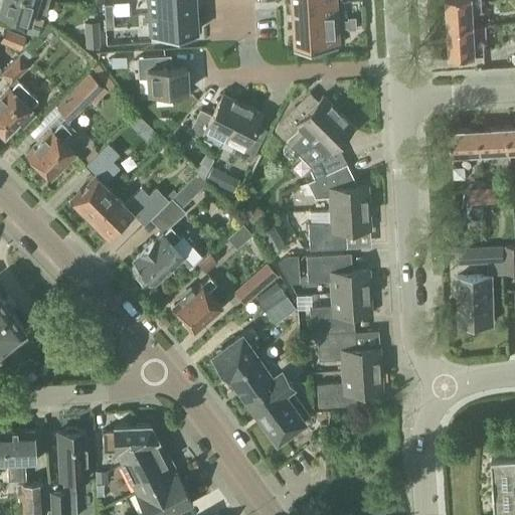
[(42,19),(47,4),(32,0),(0,0),(0,14),(20,21),(20,23),(28,25),(39,29),(42,19)]
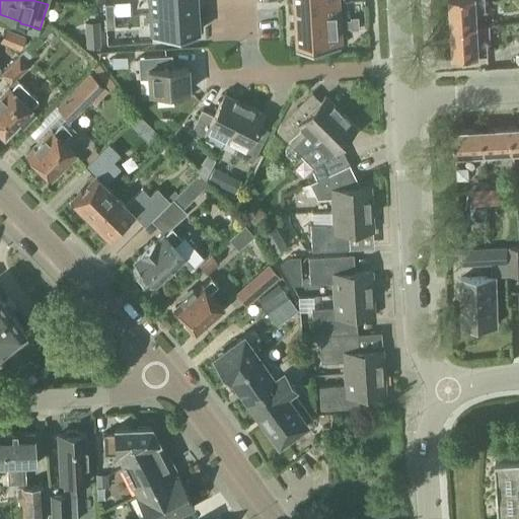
[(194,11),(193,0),(148,0),(150,14),(194,11)]
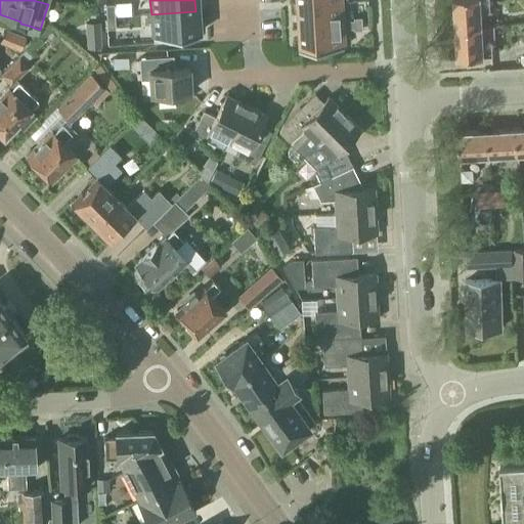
[(453,0),(456,28),(482,26),(481,11),(490,10),(489,0),(453,0)]
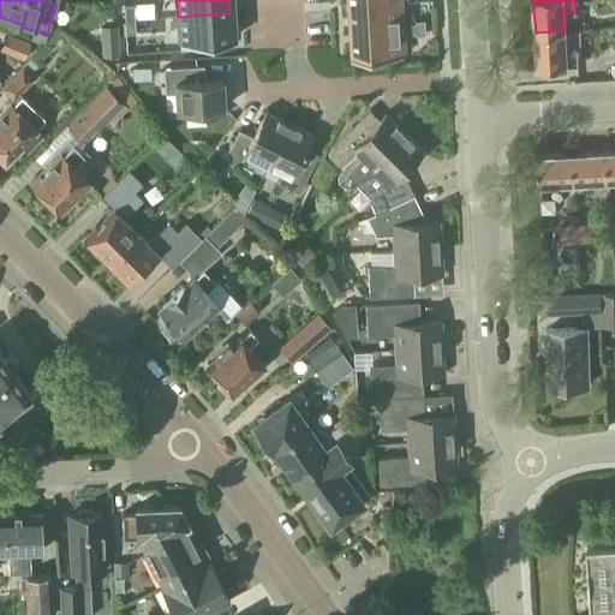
[(351,33),(401,30),(400,25),(399,4),(350,7),(351,33)]
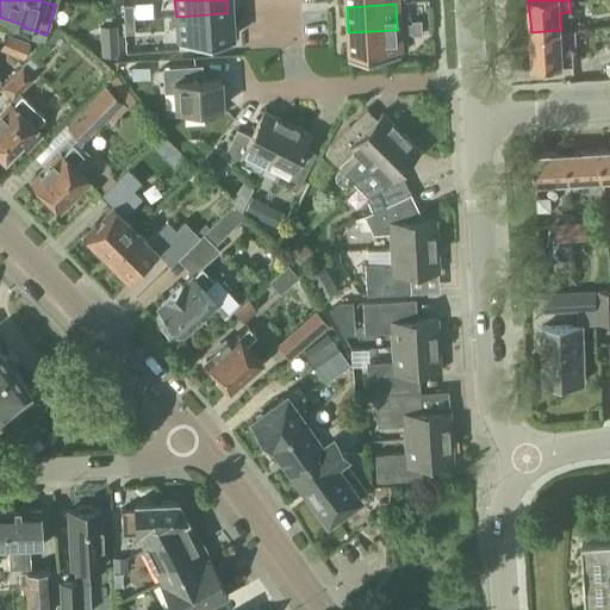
[(123,6),(124,20),(134,19),(132,5),(123,6)]
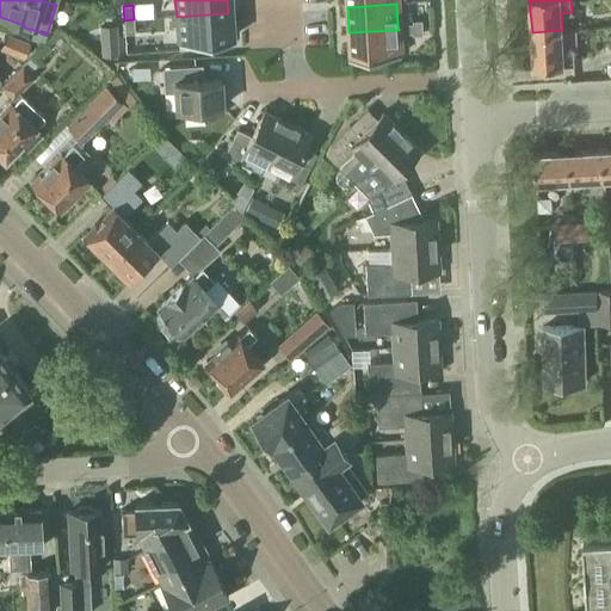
[(229,41),(228,13),(177,17),(178,44),(229,41)]
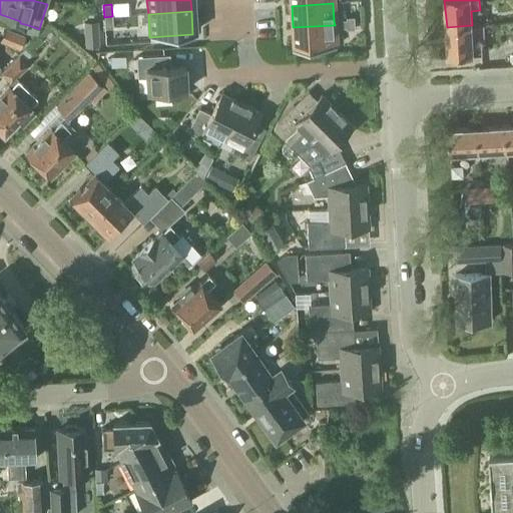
[(112,16),(104,17),(104,29),(112,28),(112,16)]
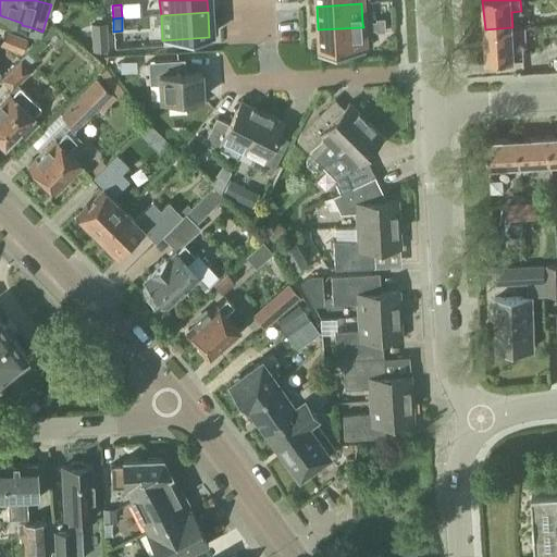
[(375,22),(376,31),(390,29),(388,21),(375,22)]
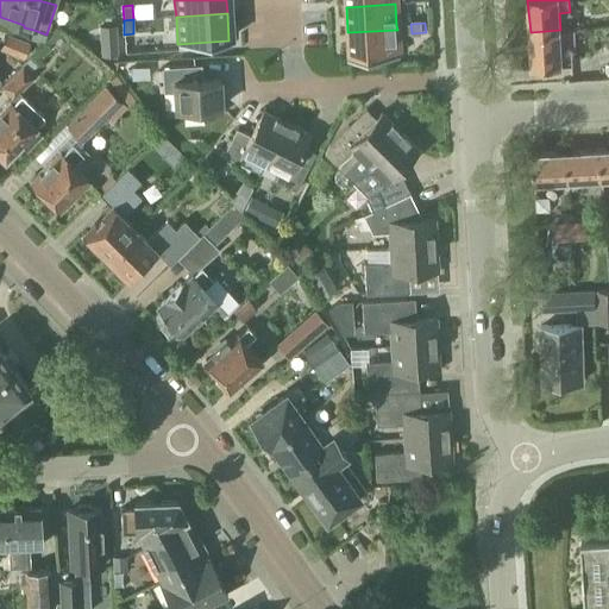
[(410,24),(396,25),(397,30),(397,35),(412,33),(410,24)]
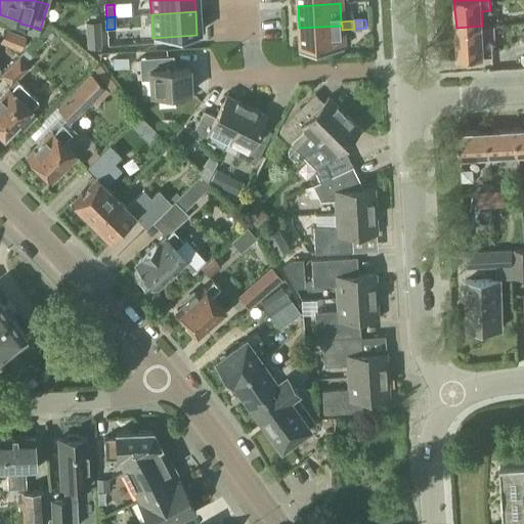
[(96,22),(87,23),(89,49),(97,48),(101,48),(100,22),(96,22)]
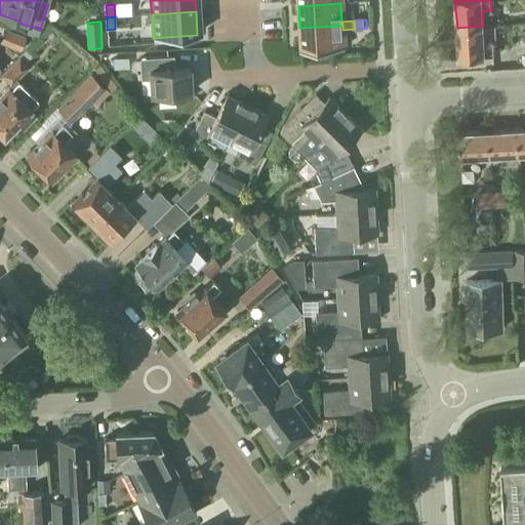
[(38,37),(40,30),(29,26),(26,34),(38,37)]
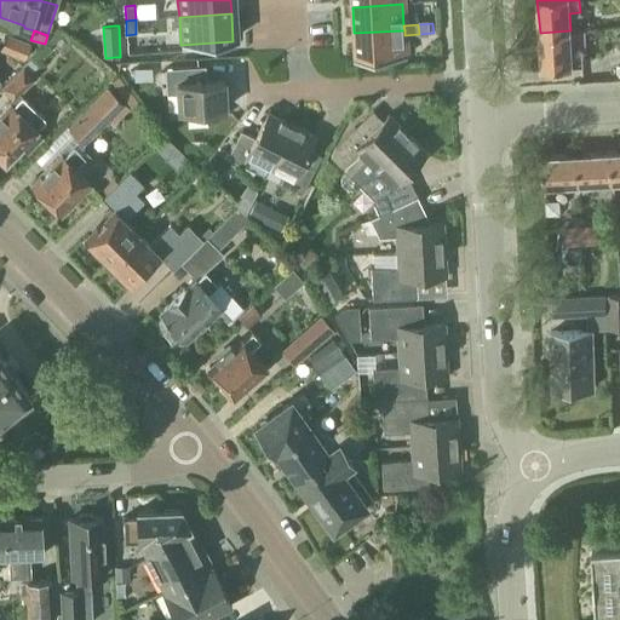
[(405,30),(354,33),(355,61),(406,57),(405,35),(405,30)]
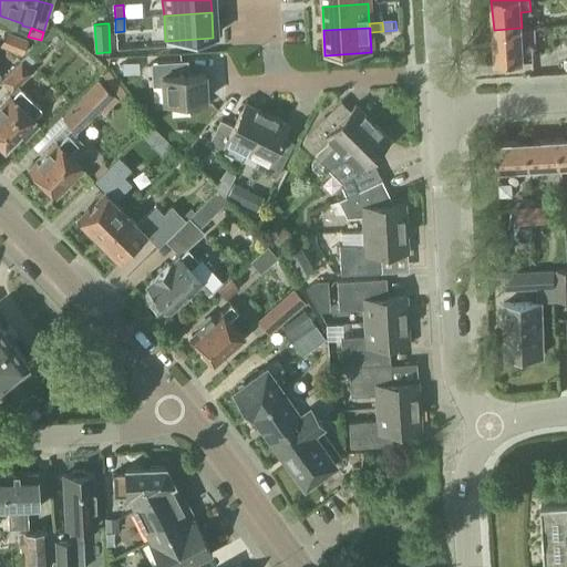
[(523,44),(522,28),(494,30),(495,62),(524,61),(523,60),(534,59),(533,43),(523,44)]
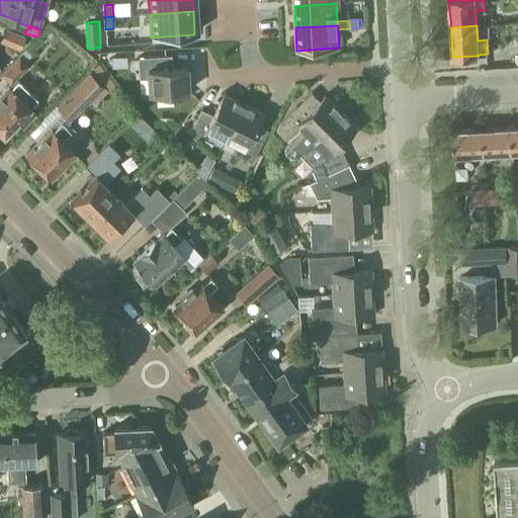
[(0,39),(0,42),(20,51),(25,36),(5,27),(0,39)]
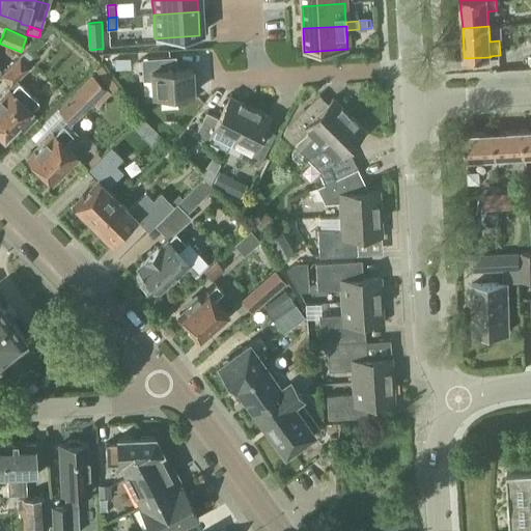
[(1,76),(9,85),(0,94),(0,139),(2,137),(3,138),(17,124),(22,130),(34,116),(29,111),(37,103),(16,81),(28,68),(18,58),(1,76)]
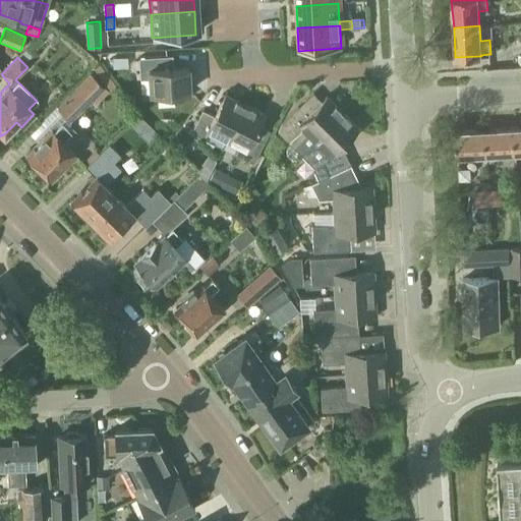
[(188,93),(187,68),(166,69),(165,57),(137,58),(139,79),(149,79),(150,95),(188,93)]
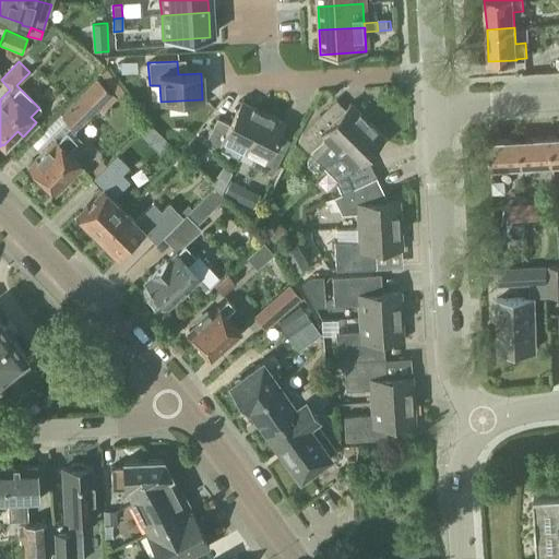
[(137,63),(119,64),(120,73),(137,72),(137,63)]
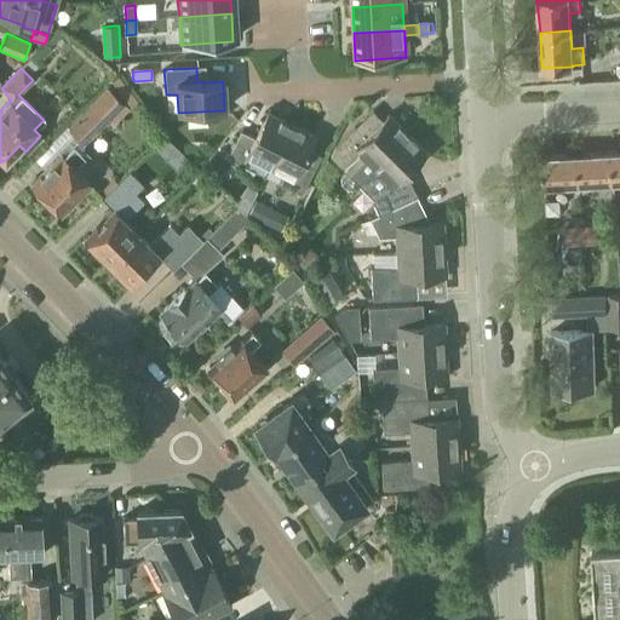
[(124,105),(107,89),(68,128),(85,145),(109,121),(124,105)]
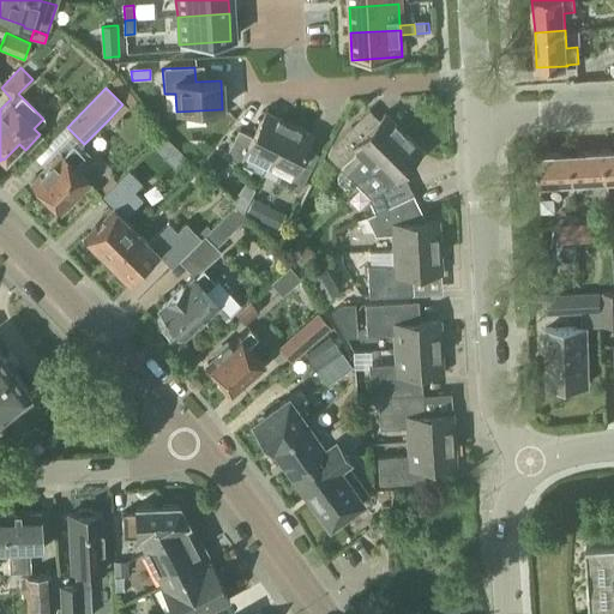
[(244,154),(266,164),(288,124),(265,112),(252,137),(239,131),(226,156),(239,163),(244,154)]
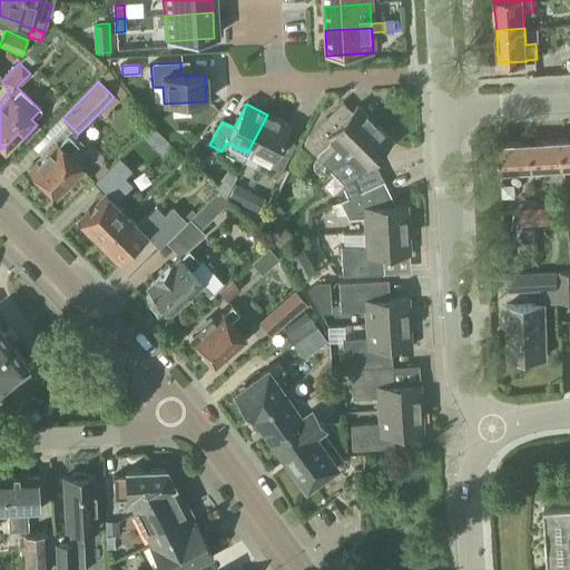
[(343,154),(374,123),(356,106),(335,127),(325,118),(307,136),(303,145),(321,163),(336,147),(343,154)]
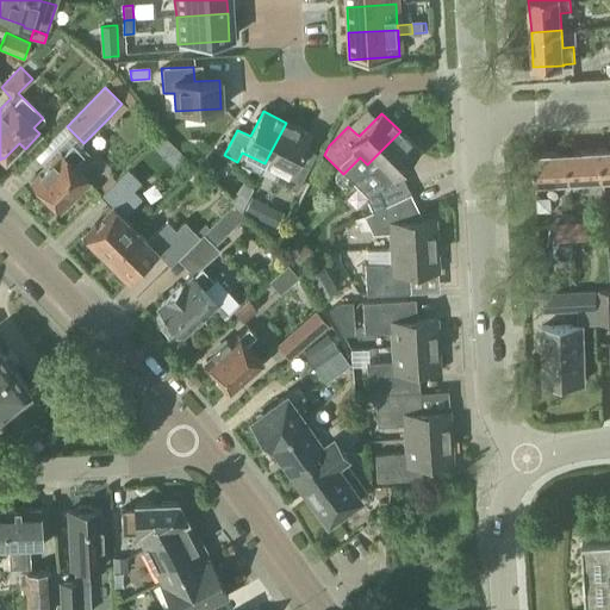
[(286,123),(265,163),(278,170),(273,180),(296,192),(309,167),(296,160),(309,135),(286,123)]
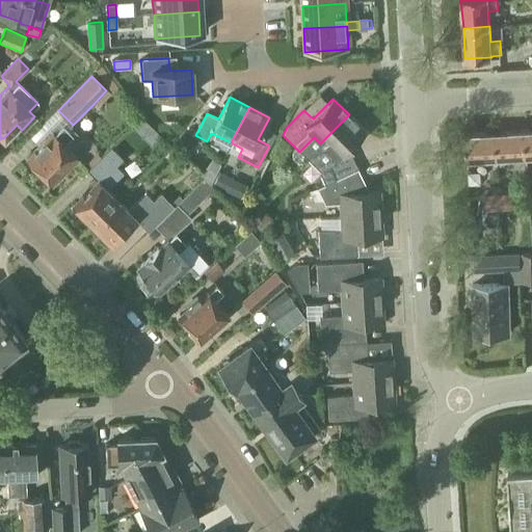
[(318,171),(324,184),(335,180),(357,169),(347,149),(365,131),(349,114),(320,143),(306,158),(319,171),(318,171)]
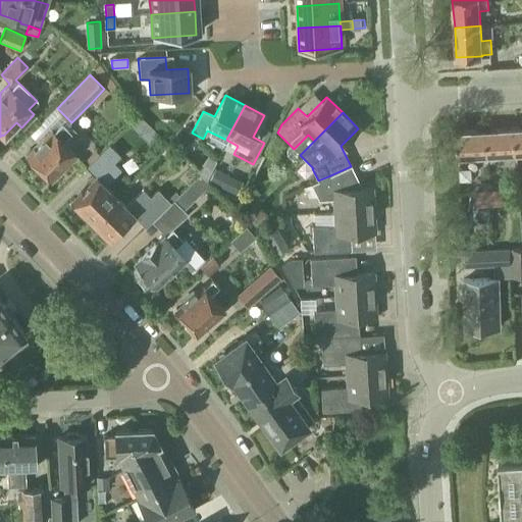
[(62,145),(63,143),(70,143),(77,137),(70,129),(65,129),(61,124),(45,141),(44,139),(34,150),(35,151),(27,159),(39,170),(39,174),(44,179),(48,178),(49,179),(73,156),(62,145)]
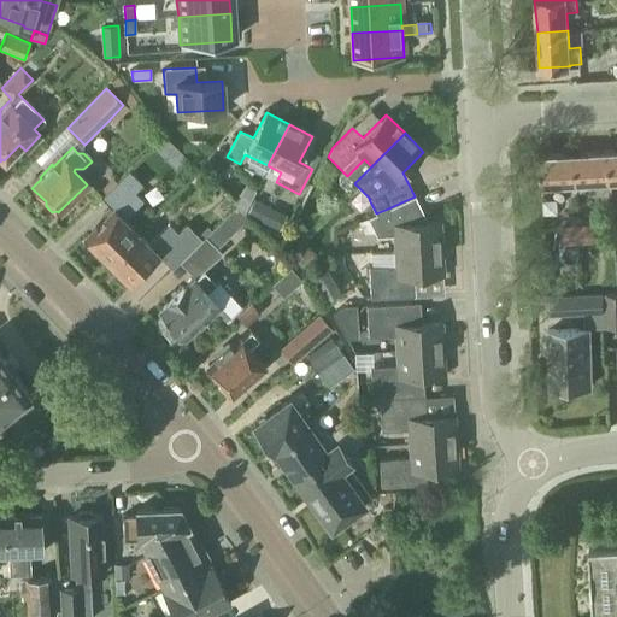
[(607,151),(573,153),(575,183),(609,181),(607,151)]
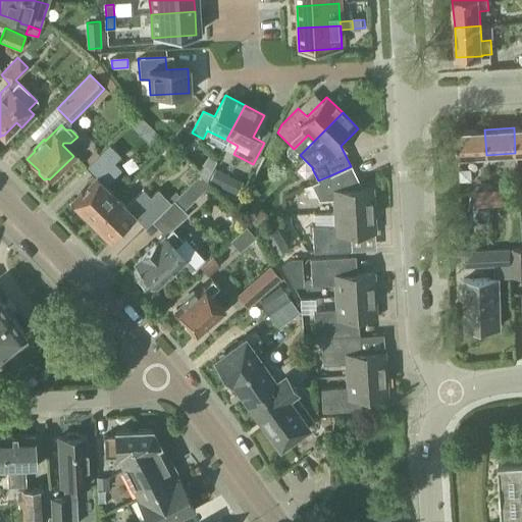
[(484,129),(456,132),(457,156),(486,155),(484,129)]
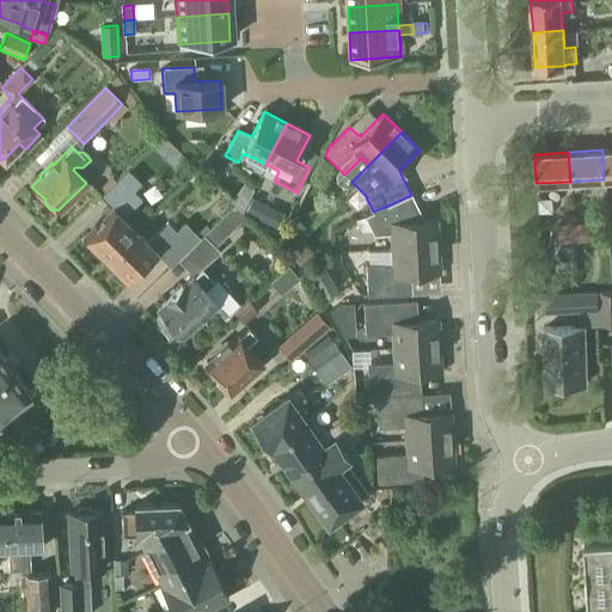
[(84,239),(105,261),(134,232),(121,219),(141,199),(134,191),(144,183),(138,178),(129,169),(102,195),(115,208),(84,239)]
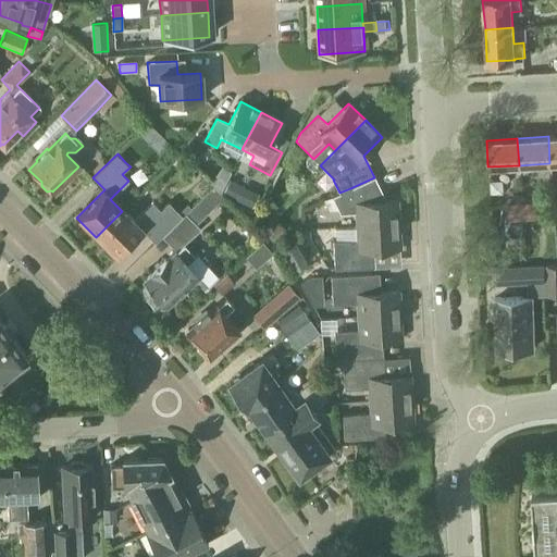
[(385,201),(374,177),(350,188),(339,193),(331,197),(339,214),(355,213),(356,226),(398,224),(396,200),(385,201)]
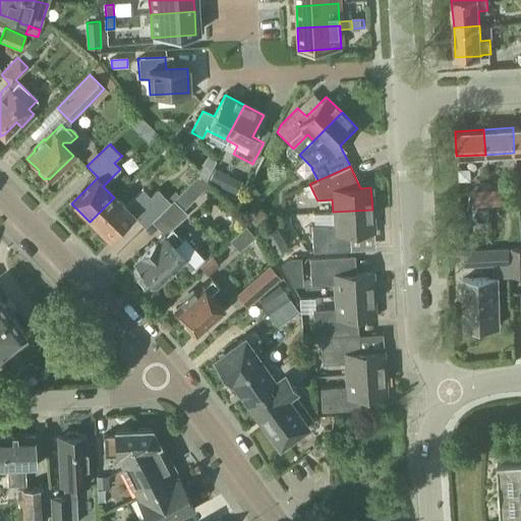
[(215,168),(209,180),(220,186),(227,174),(215,168)]
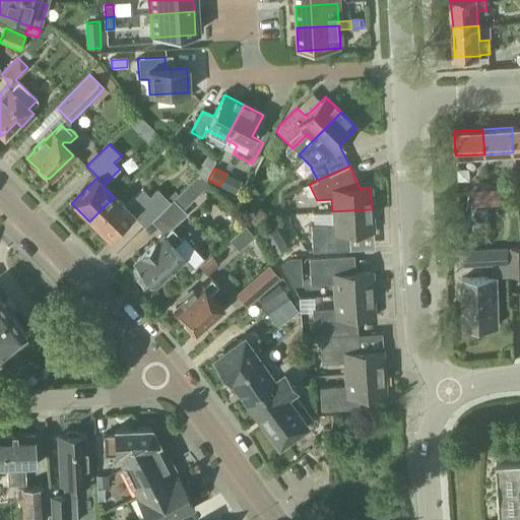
[(207,185),(204,182),(197,175),(173,199),(183,209),(202,190),(207,185)]
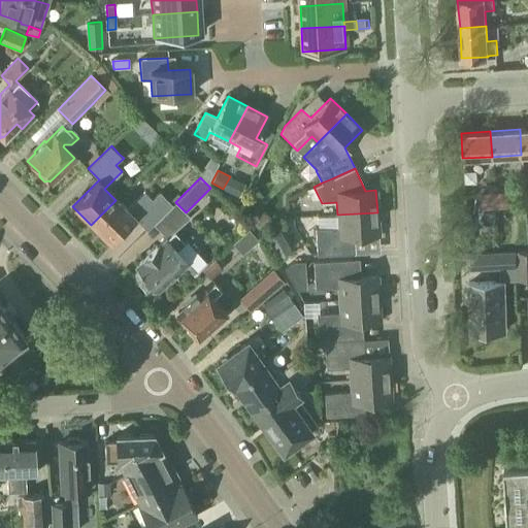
[(251,198),(257,204),(263,197),(257,192),(251,198)]
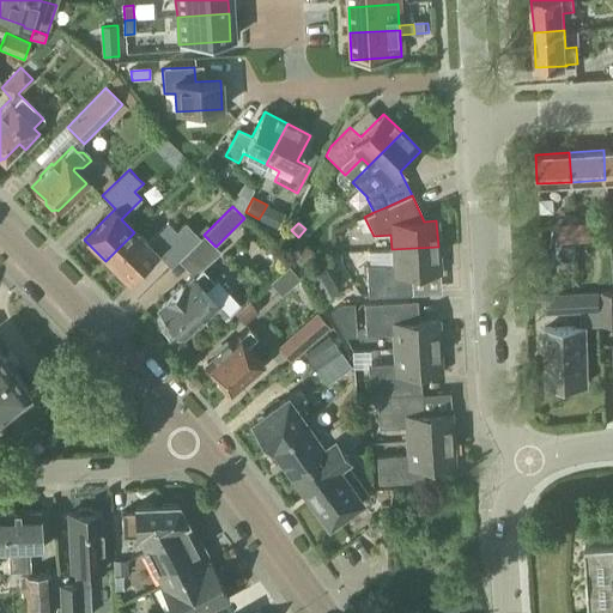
[(590,223),(574,224),(575,242),(592,241),(590,223)]
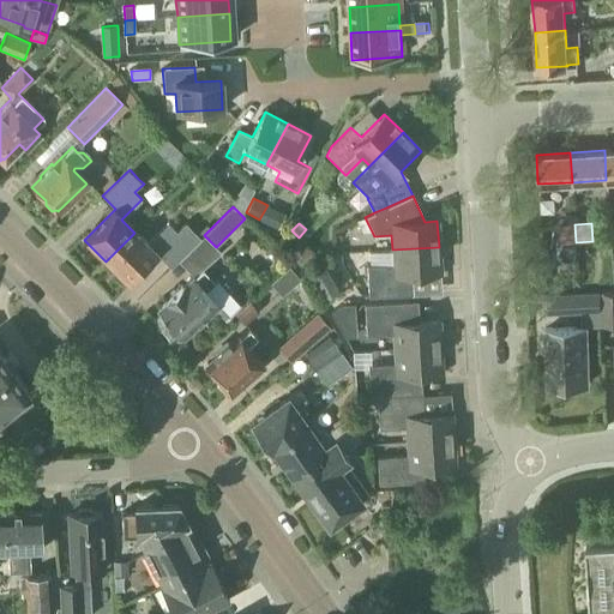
[(560,224),(560,226),(561,244),(576,242),(575,224),(560,224)]
